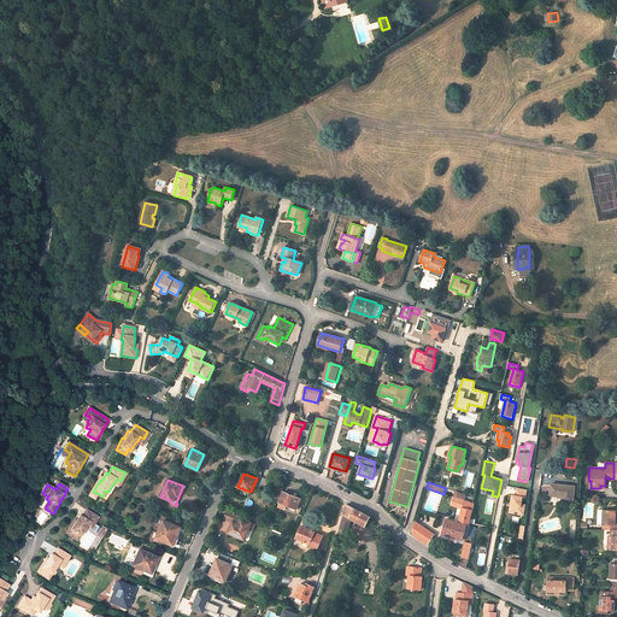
[(574,501),(575,486),(551,483),(550,495),(562,497),(562,500),(574,501)]
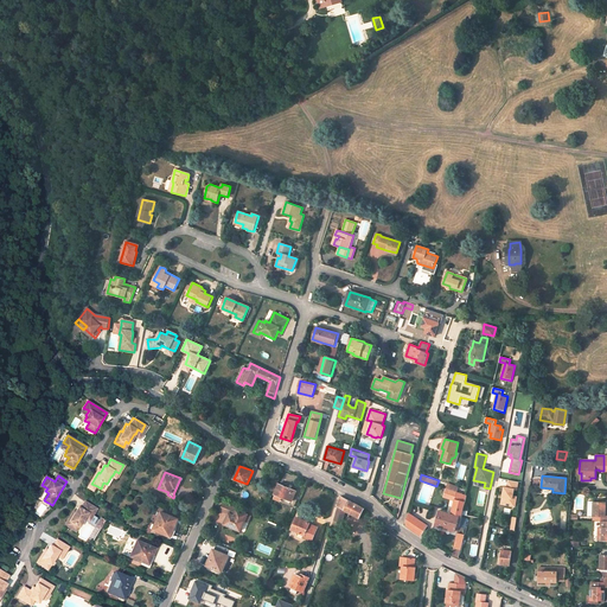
[(519,484),(510,481),(509,487),(506,487),(503,503),(516,506),(517,499),(515,499),(517,487),(519,487),(519,484)]
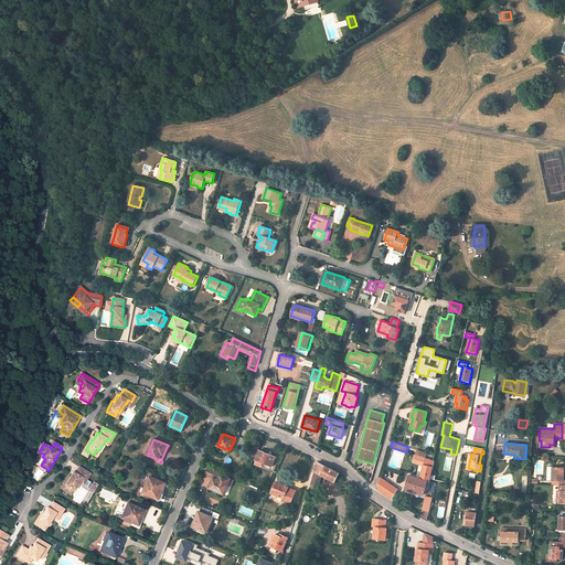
[(272,467),(276,457),(259,450),(255,460),(272,467)]
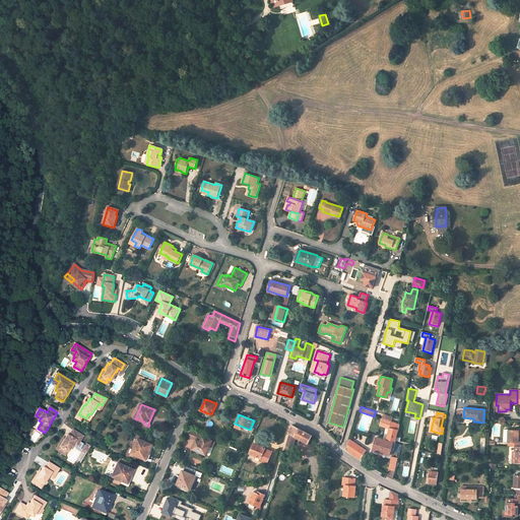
[(382,418),(380,426),(389,429),(386,440),(377,437),(376,439),(376,441),(373,450),(392,456),(395,444),(400,425),(391,421),(382,418)]
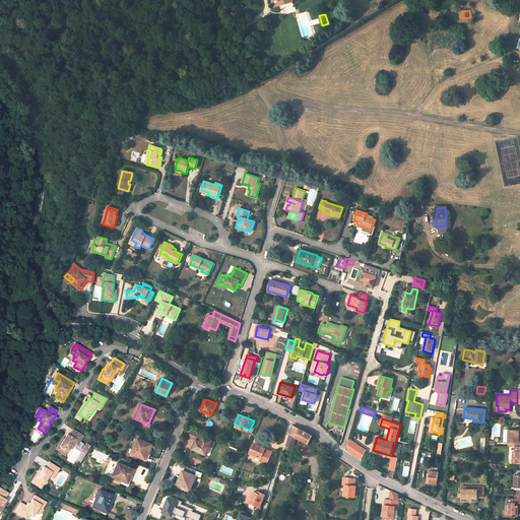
[(297,438),(309,444),(313,436),(293,426),(289,434),(297,438)]
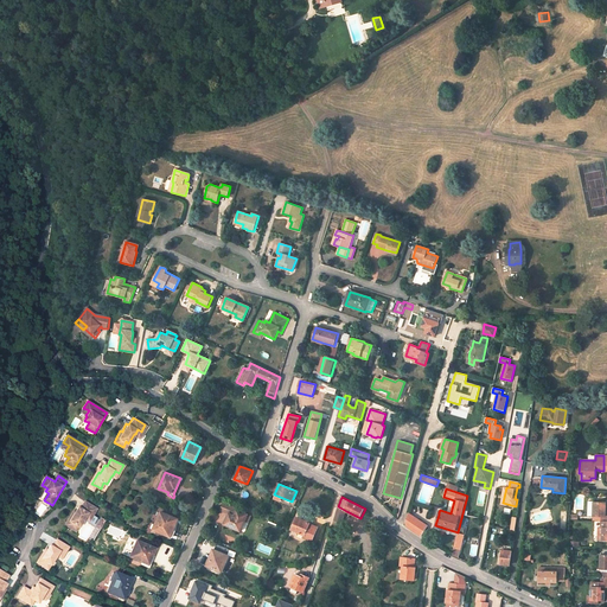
[(606,516),(606,499),(596,499),(596,503),(606,503),(606,516)]
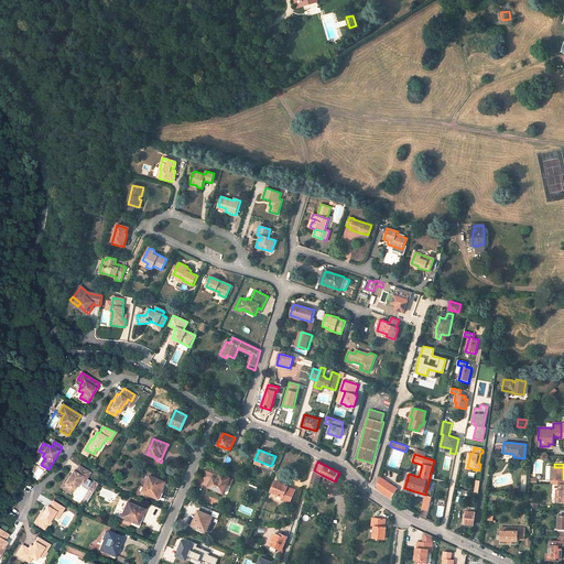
[(63,489),(71,495),(74,489),(76,490),(80,481),(82,483),(85,478),(88,479),(91,473),(79,466),(76,474),(74,472),(72,477),(69,479),(68,478),(63,489)]
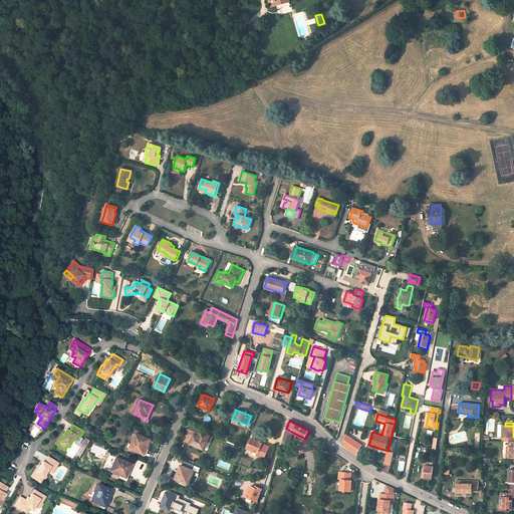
[(513,437),(513,426),(505,426),(502,425),(502,437),(502,441),(506,441),(509,442),(513,441),(513,437)]
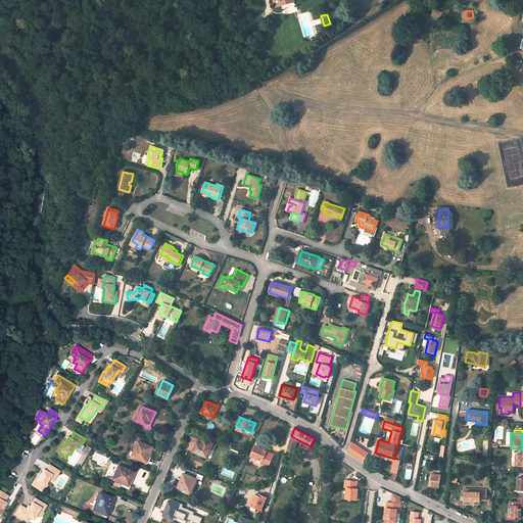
[(198,442),(200,437),(192,433),(190,439),(197,442),(198,442)]
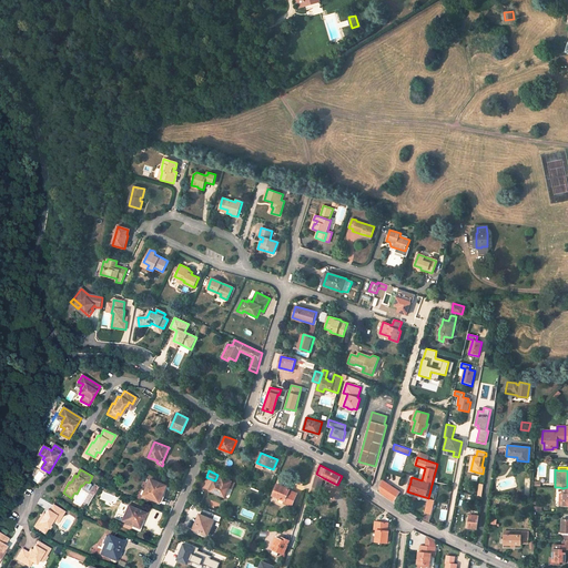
[(313,487),(320,489),(324,478),(316,474),(313,487)]
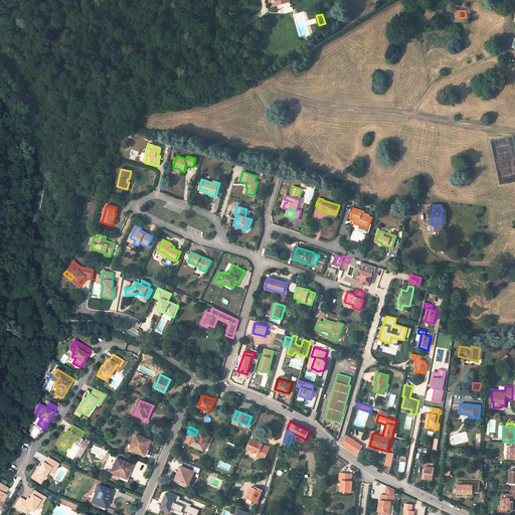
[(208,442),(211,443),(213,438),(202,434),(202,433),(197,431),(195,436),(208,442)]
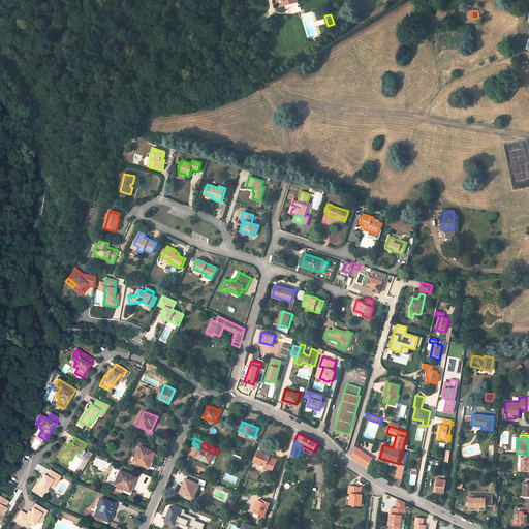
[(155,453),(141,446),(133,462),(149,468),(155,453)]
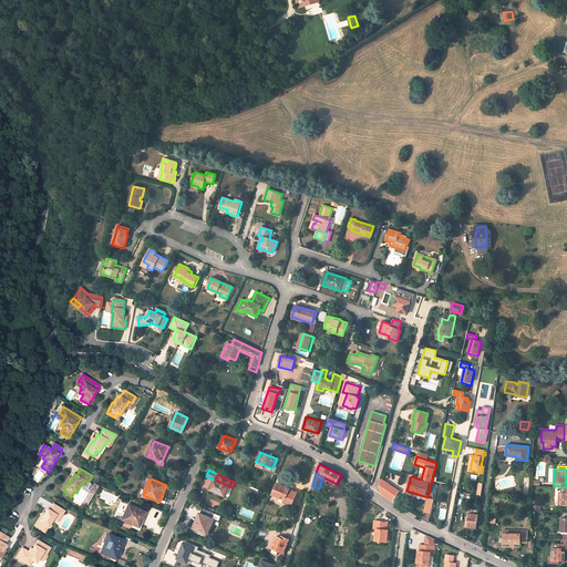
[(399,491),(381,478),(378,487),(380,492),(393,501),(399,491)]
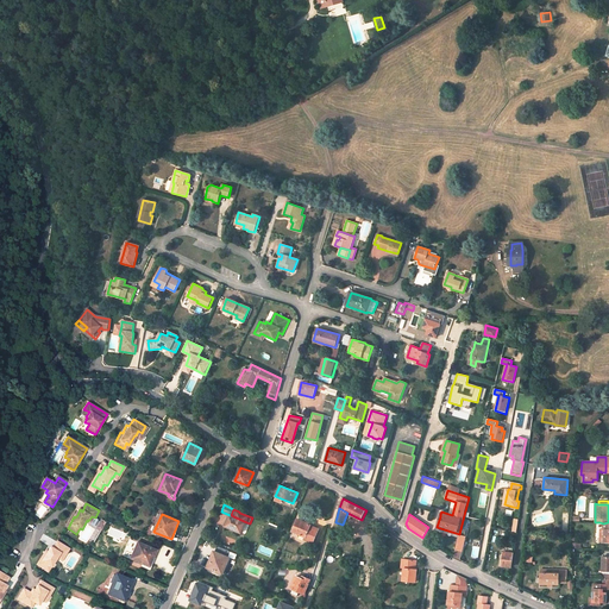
[(231,515),(230,515),(225,526),(242,533),(246,522),(231,515)]
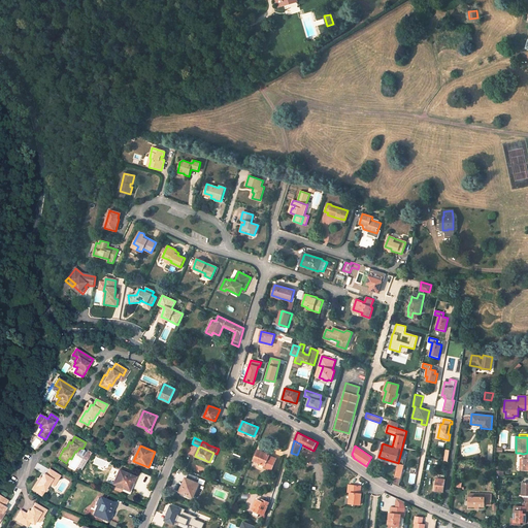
[(269,457),(269,455),(259,450),(254,460),(260,463),(265,465),(264,467),(270,469),(271,470),(276,460),(269,457)]
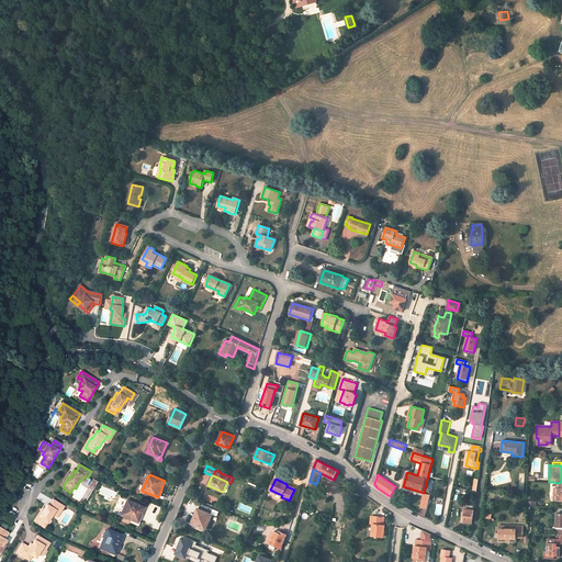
[(424,493),(418,514),(425,516),(433,481),(427,480),(424,493)]
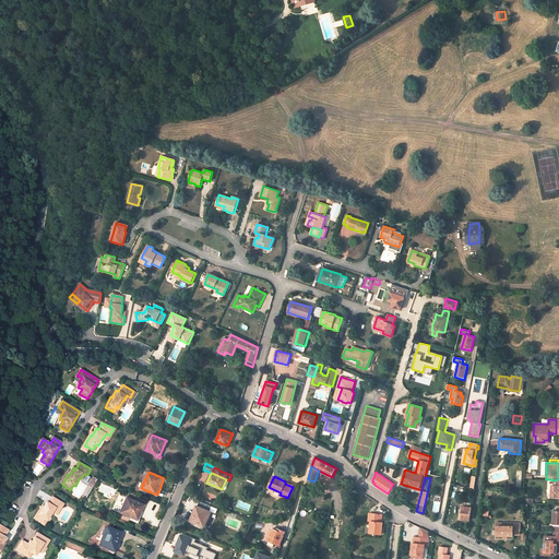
[(275,490),(274,494),(286,499),(286,497),(280,495),(281,492),(275,490)]
